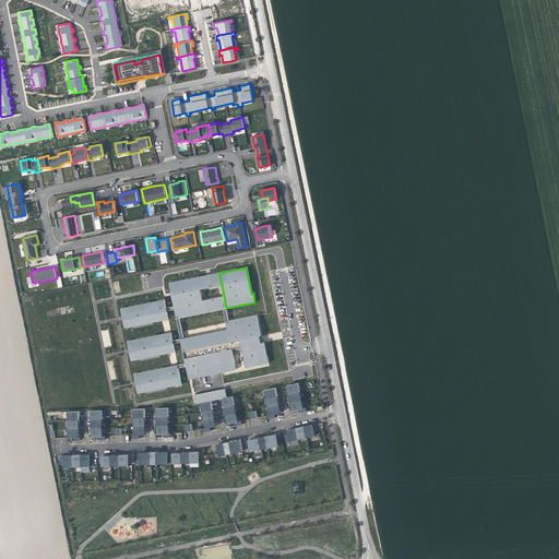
[(219,274),(199,278),(201,289),(222,285),(219,274)]
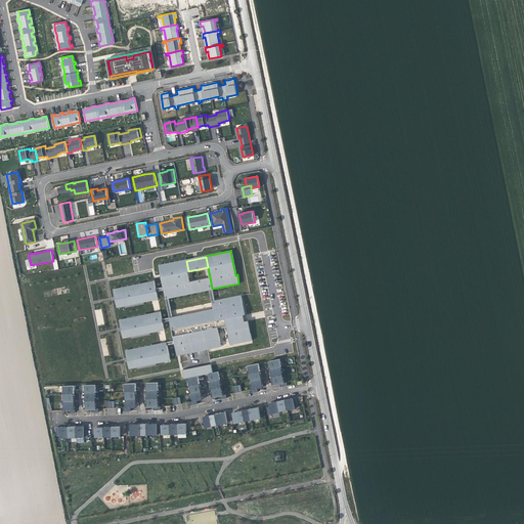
[(166,287),(164,287),(164,290),(166,299),(169,298),(192,293),(190,281),(188,271),(186,261),(186,260),(159,265),(161,274),(164,273),(166,287)]
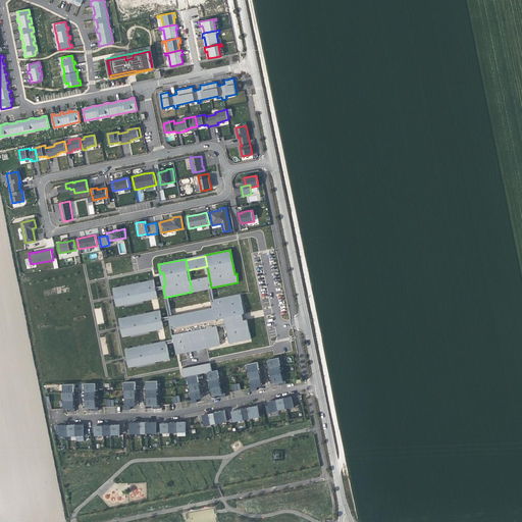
[(190,280),(192,292),(209,289),(211,288),(209,276),(190,280)]
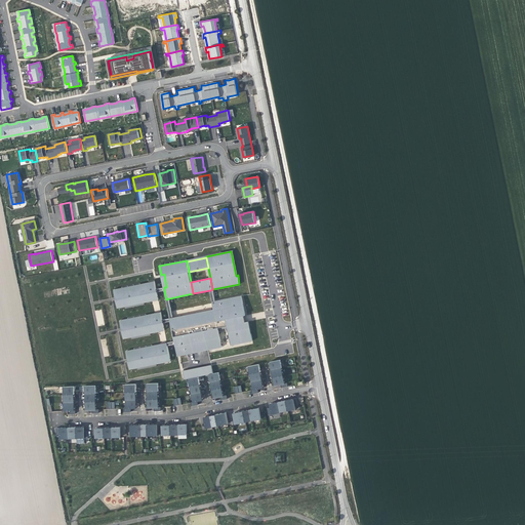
[(155,281),(116,289),(119,308),(126,306),(144,303),(152,300),(152,297),(158,296),(157,291),(156,289),(155,281)]
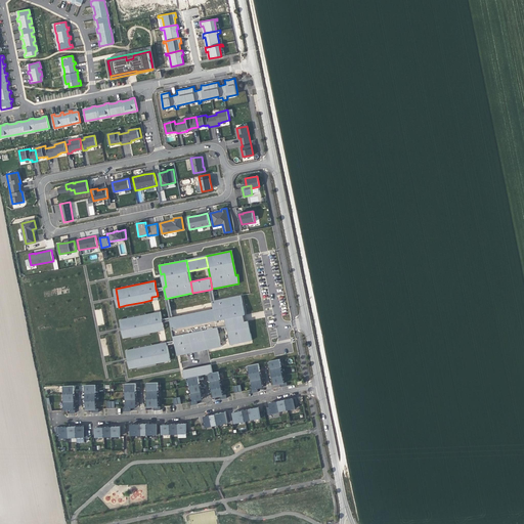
[(214,309),(218,328),(227,325),(243,322),(241,315),(244,315),(246,314),(242,295),(215,300),(212,301),(214,309)]
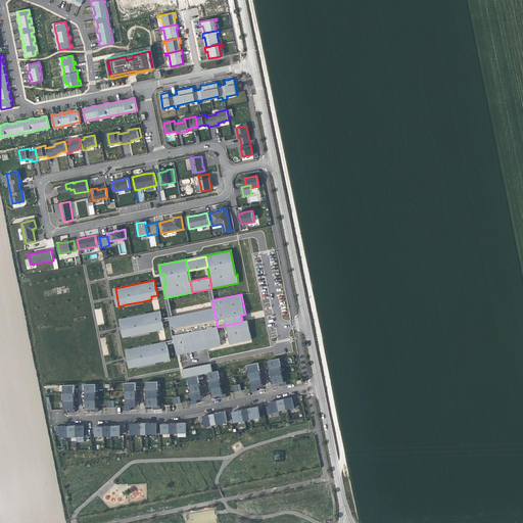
[(221,345),(218,329),(218,327),(214,308),(173,317),(170,317),(170,320),(174,340),(175,342),(177,342),(180,354),(221,345)]
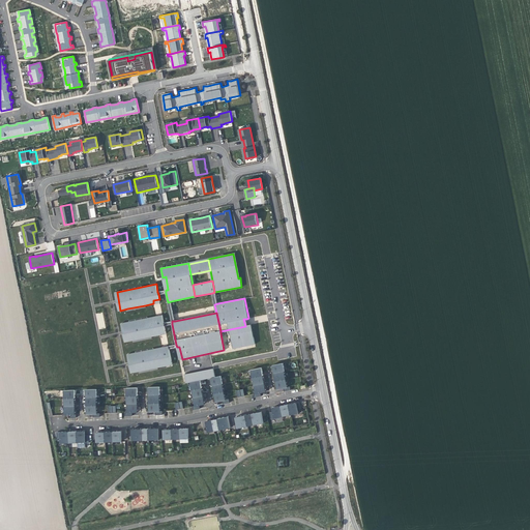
[(166,330),(165,326),(164,323),(163,315),(123,323),(126,342),(134,340),(151,336),(159,334),(159,331),(166,330)]
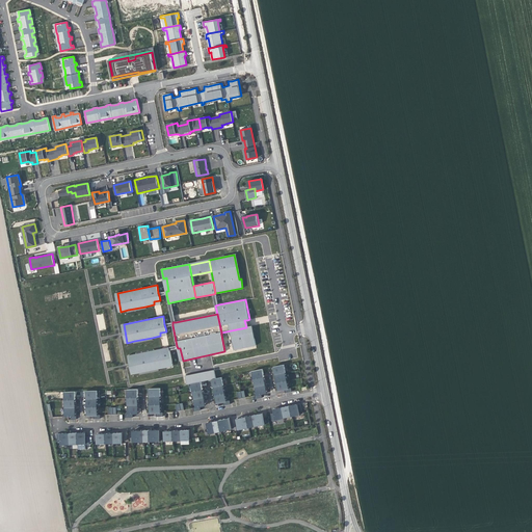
[(248,326),(246,327),(231,330),(231,333),(235,349),(256,345),(255,339),(253,339),(250,326),(248,326)]
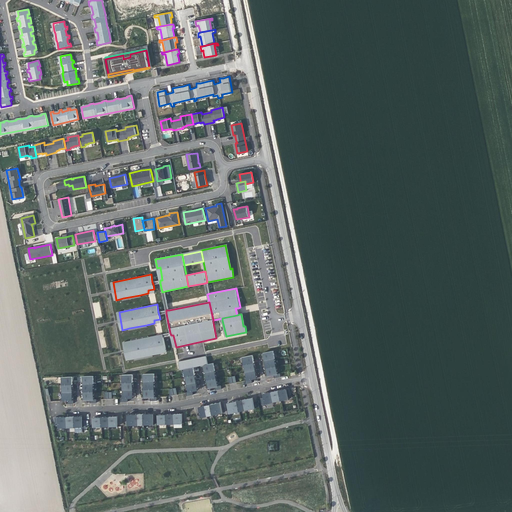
[(166,349),(163,337),(163,334),(125,342),(129,360),(135,358),(152,355),(160,353),(160,350),(166,349)]
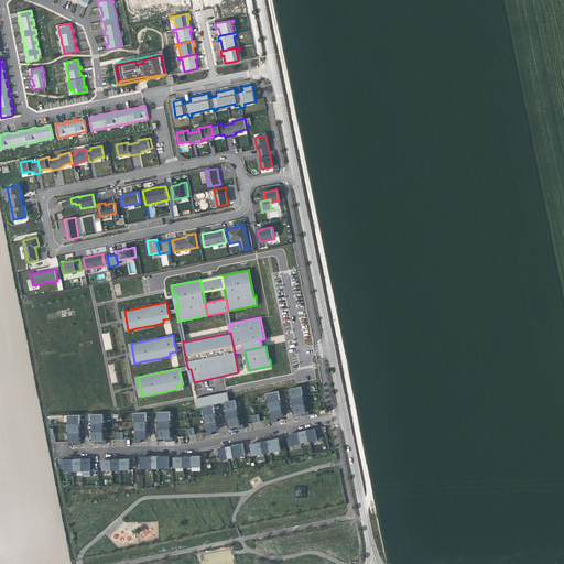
[(291,393),(292,397),(303,394),(302,387),(290,389),(291,393)]
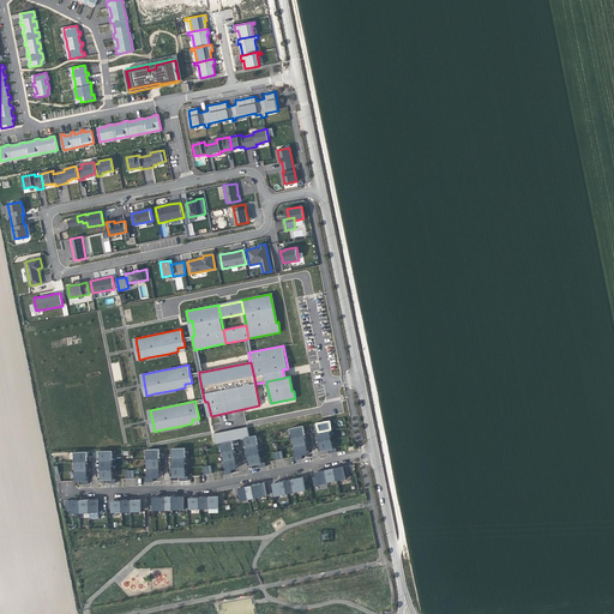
[(292,428),(293,438),(305,435),(305,431),(304,426),(292,428)]
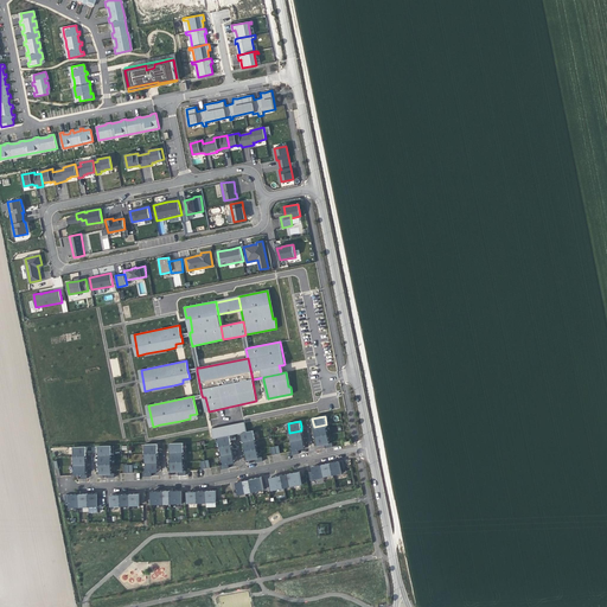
[(247,432),(244,422),(221,427),(222,436),(230,435),(242,433),(247,432)]
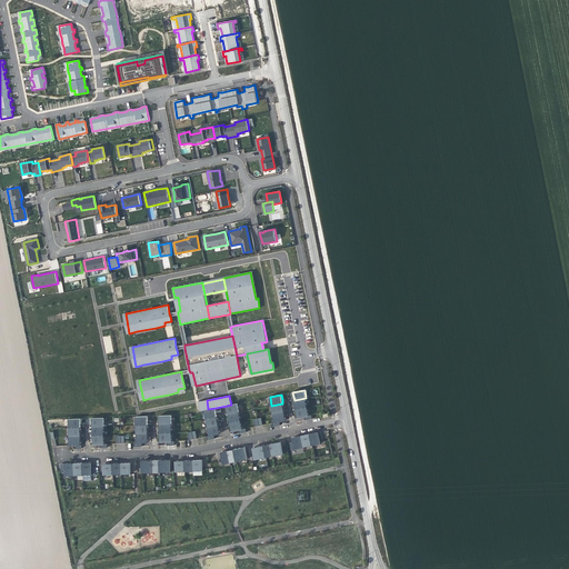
[(296,405),(296,409),(308,407),(306,398),(295,400),(296,405)]
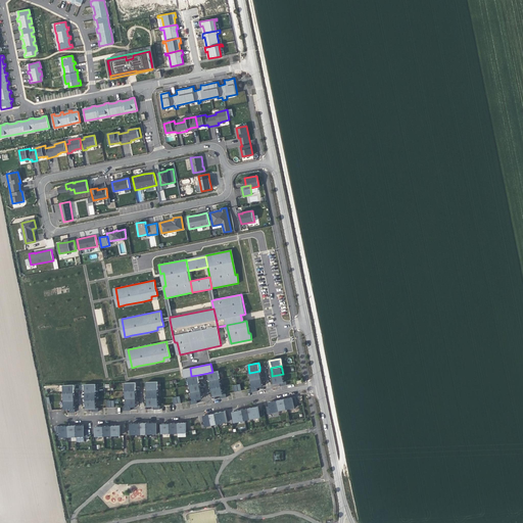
[(184,378),(188,377),(191,376),(190,368),(183,369),(184,378)]
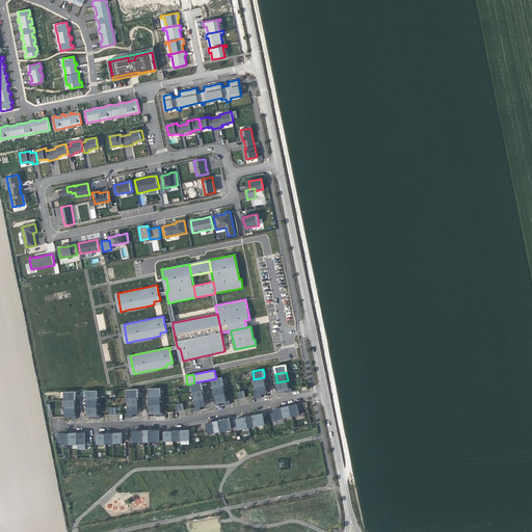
[(213,384),(214,387),(223,386),(222,377),(216,378),(212,379),(213,384)]
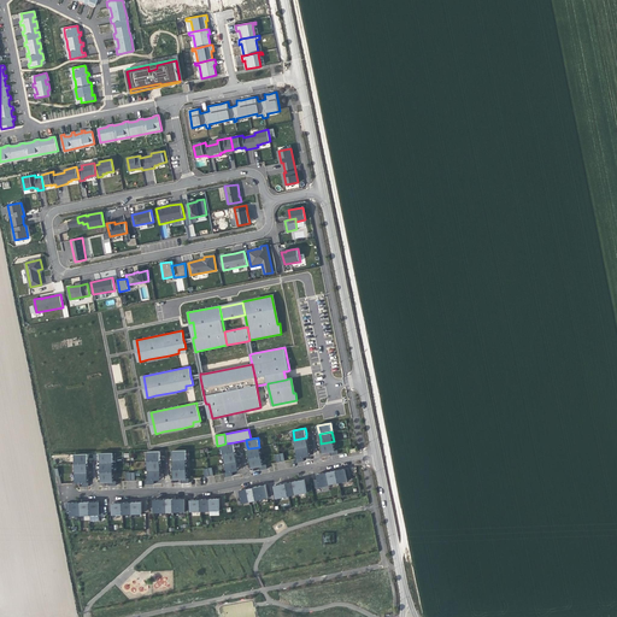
[(294,440),(297,448),(309,446),(307,442),(306,438),(294,440)]
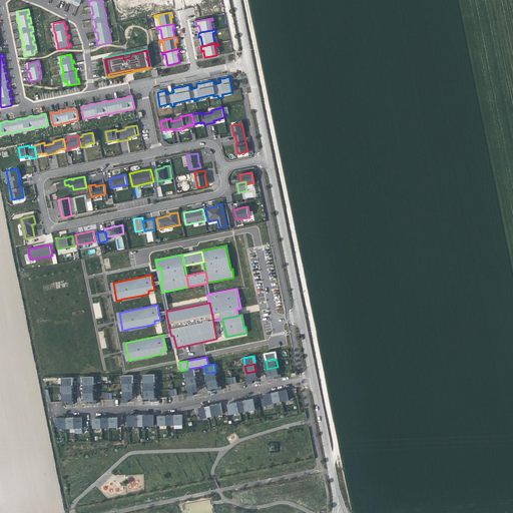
[(269,377),(275,376),(279,375),(278,367),(267,369),(268,373),(269,377)]
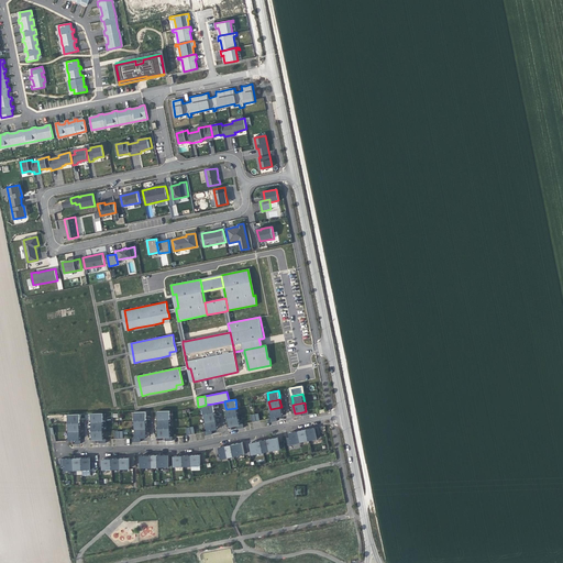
[(202,406),(205,415),(214,412),(213,408),(213,404),(206,405),(202,406)]
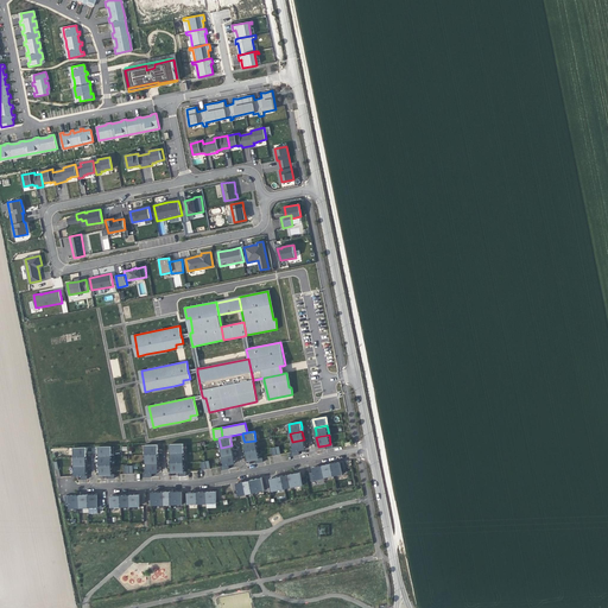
[(304,439),(292,442),(293,451),(299,450),(305,449),(305,444),(304,439)]
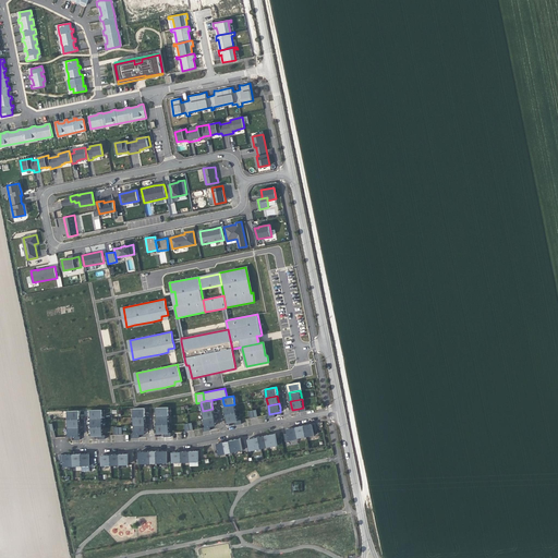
[(225,410),(226,414),(237,412),(234,404),(225,405),(225,410)]
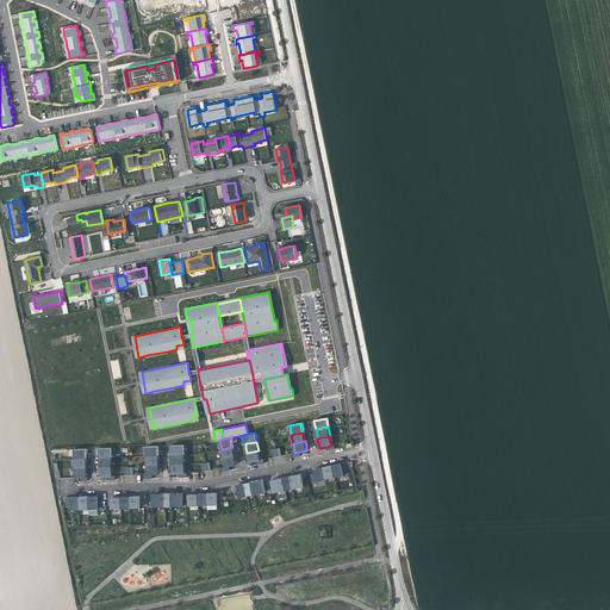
[(172,452),(172,455),(185,454),(185,444),(172,446),(172,452)]
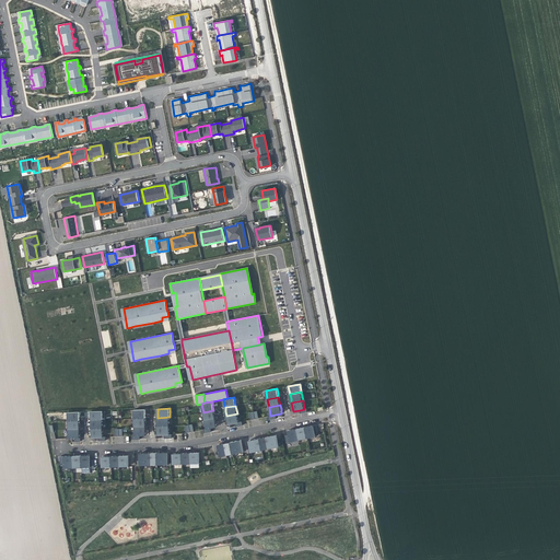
[(133,410),(135,418),(146,418),(146,416),(146,409),(133,410)]
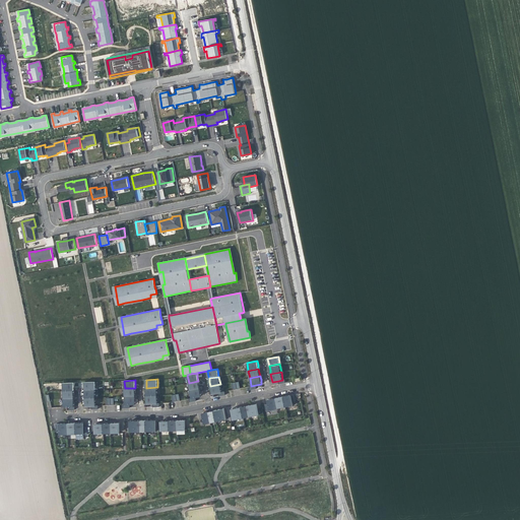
[(189,383),(190,390),(200,388),(199,385),(198,381),(189,383)]
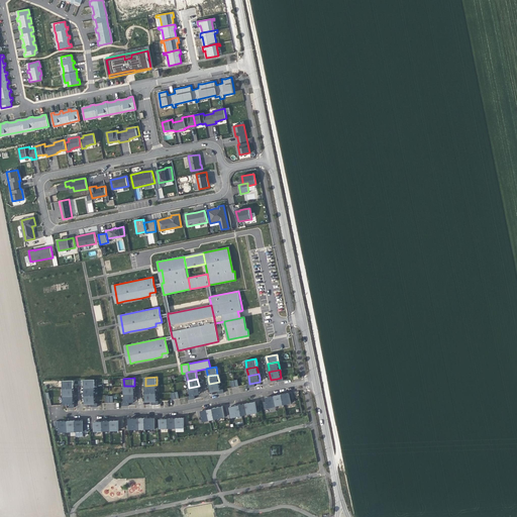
[(84,385),(84,388),(95,388),(95,380),(84,380),(84,385)]
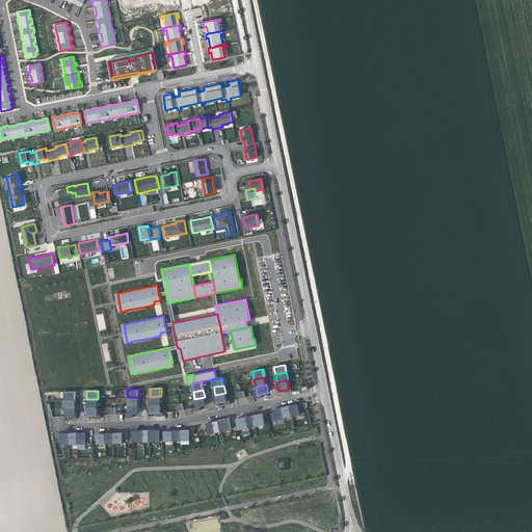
[(64,392),(64,400),(76,399),(76,396),(75,392),(64,392)]
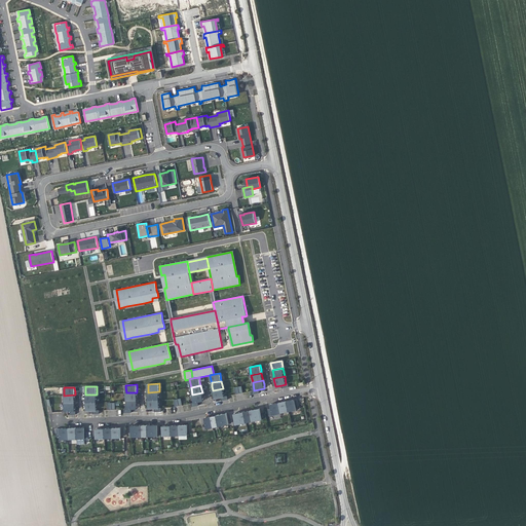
[(215,399),(221,398),(224,397),(223,388),(213,390),(214,395),(215,399)]
